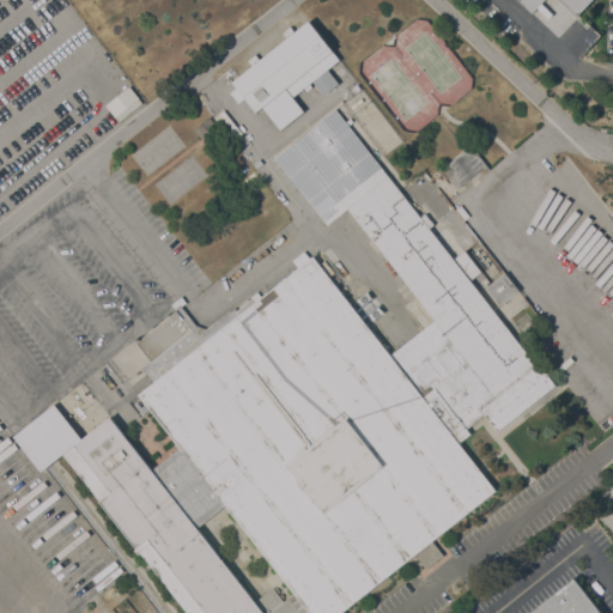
[(592,0),(578,16),(563,0),(544,0),(533,12),(520,0),(592,0)]
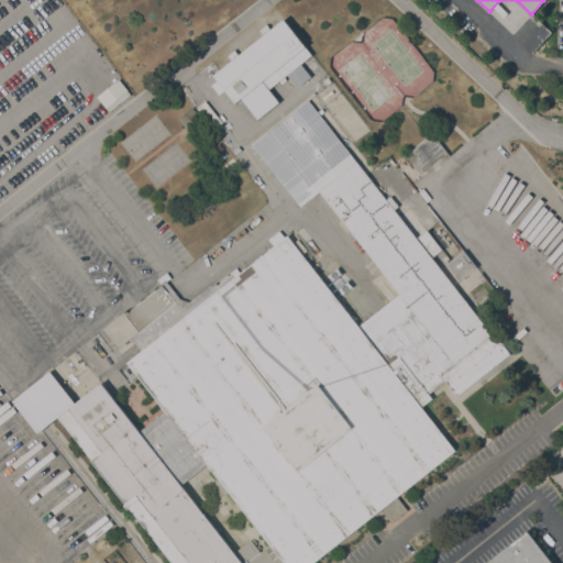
[(232,61),(228,55),(234,50),(239,55),(264,35),(260,30),(267,24),(271,29),(284,19),(312,54),(301,64),(311,76),(298,87),(287,74),(285,76),(287,79),(282,84),(279,80),(269,88),(279,101),(257,119),(241,98),(235,102),(225,89),(220,95),(211,85),(218,79),(213,75),(232,61)]
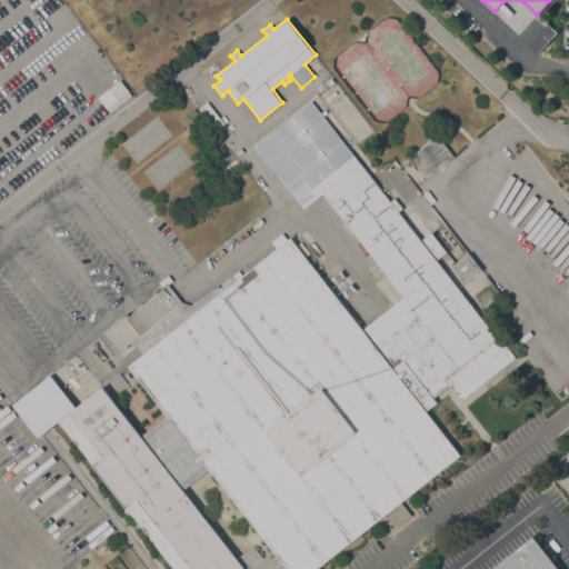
[(328,101),(326,98),(336,90),(338,93),(328,101)]
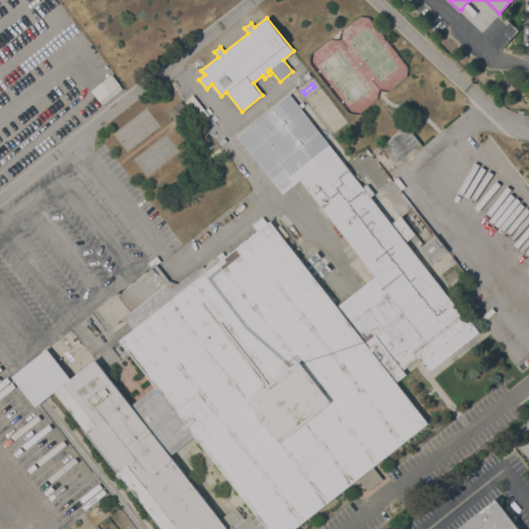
[(370,195),(375,203),(384,195),(415,235),(407,241),(453,302),(455,300),(480,332),(430,372),(418,358),(403,370),(407,374),(397,382),(429,423),(373,466),(382,478),(368,491),(359,478),(294,528),(267,528),(266,527),(262,528),(161,528),(120,475),(118,476),(116,474),(118,472),(102,454),(102,455),(100,452),(101,452),(54,392),(35,406),(11,376),(48,348),(71,378),(95,360),(131,405),(155,386),(120,340),(133,330),(123,317),(130,311),(118,296),(152,268),(148,262),(157,255),(161,260),(156,263),(169,280),(178,283),(203,265),(205,268),(217,257),(216,256),(222,251),(226,256),(271,221),(337,306),(375,276),(300,180),(282,193),(237,135),(289,94),(363,187),(367,184),(374,193),(370,195)]
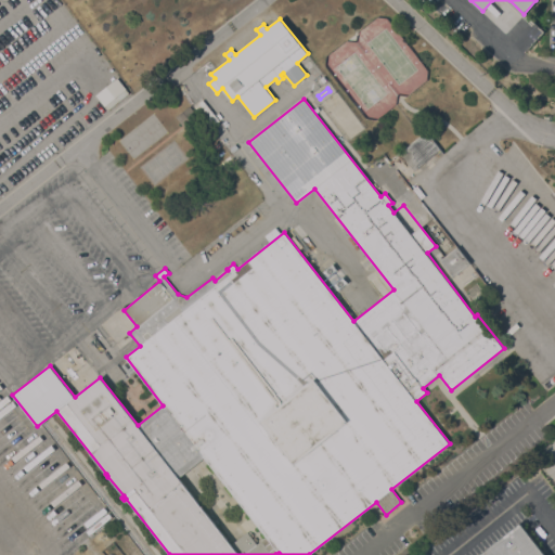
[(219,120),(210,127),(194,106),(203,99),(219,120)]
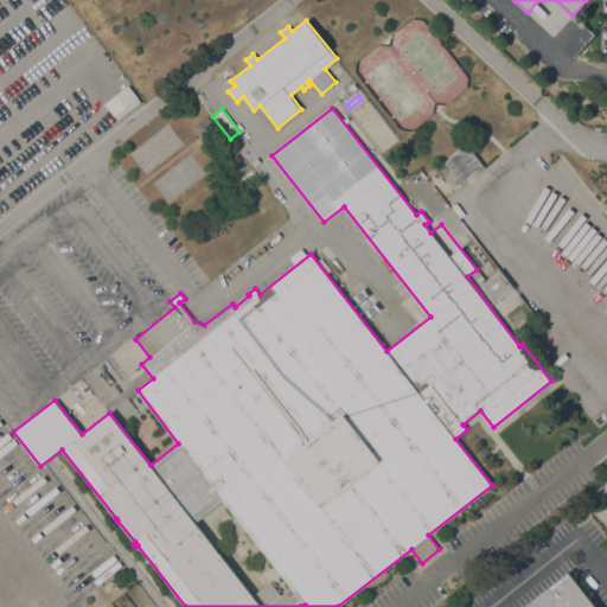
[(222,133),(206,146),(192,127),(208,115),(222,133)]
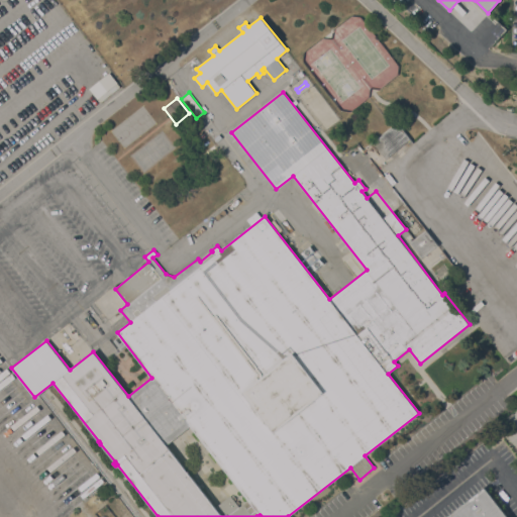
[(397,122),(410,138),(386,159),(373,142),(397,122)]
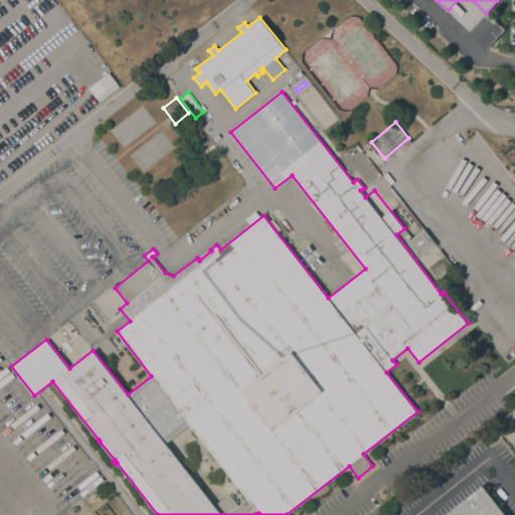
[(386,181),(376,188),(374,186),(373,187),(369,182),(366,185),(352,167),(367,156),(386,181)]
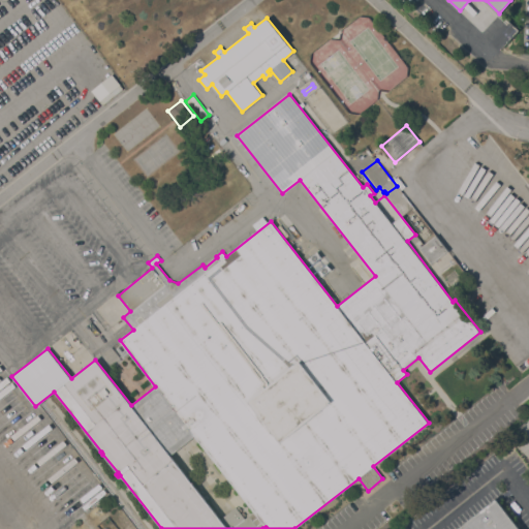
[(415,243),(419,240),(424,245),(436,235),(447,250),(432,263),(415,243)]
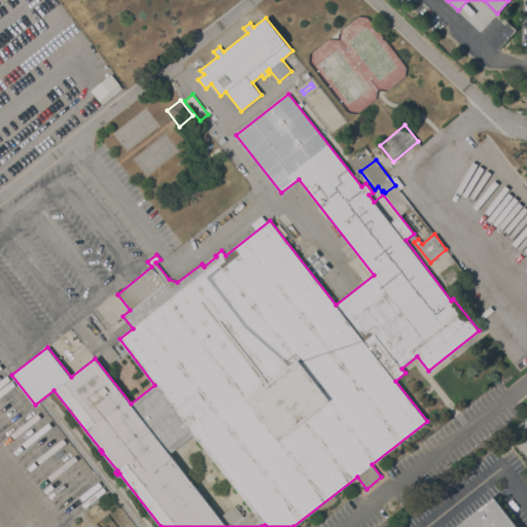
[(455,526),(493,497),(516,526),(455,526)]
